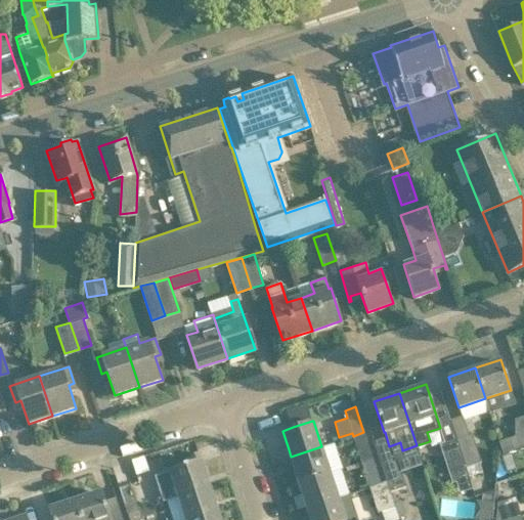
[(353,436),(361,461),(372,458),(363,432),(353,436)]
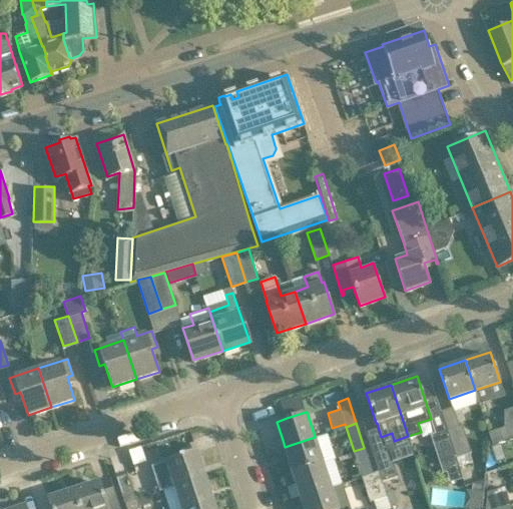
[(460,425),(448,429),(456,456),(469,451),(471,451),(462,424),(460,425)]
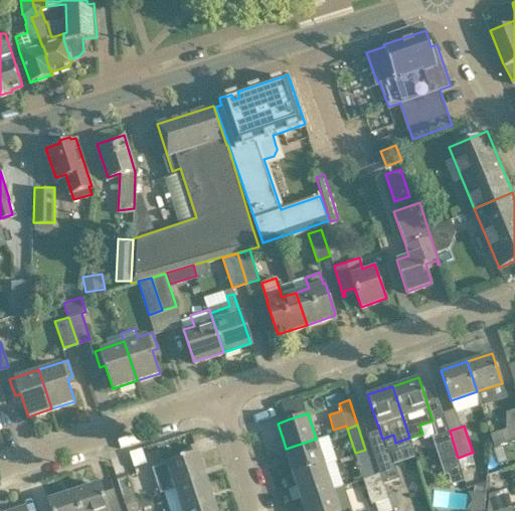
[(437,435),(434,436),(443,463),(446,472),(448,471),(461,467),(461,466),(458,458),(450,431),(449,431),(437,435)]
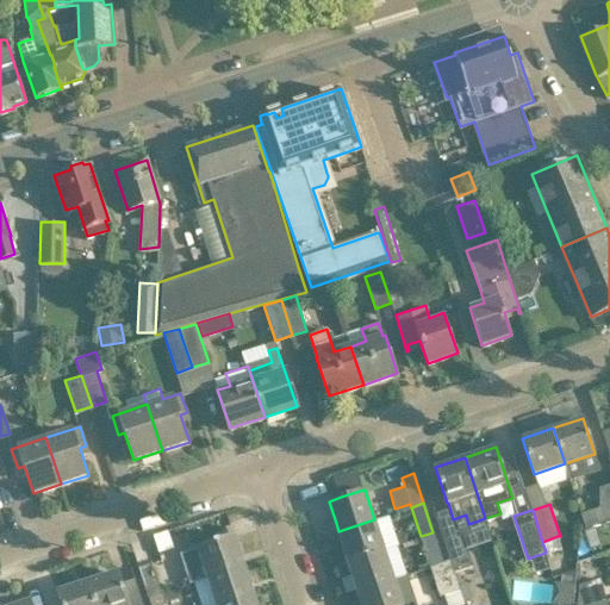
[(338,531),(348,560),(384,548),(374,519),(338,531)]
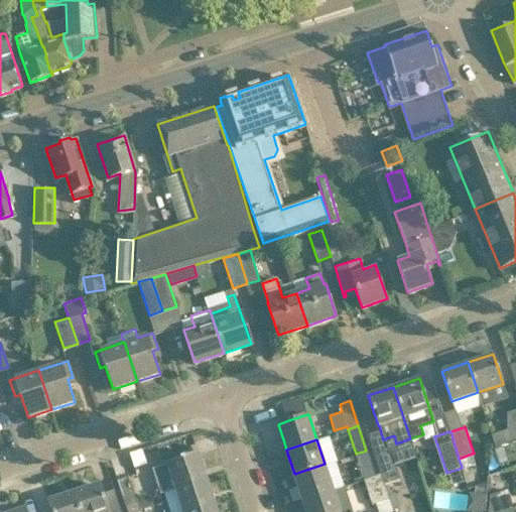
[(141,474),(151,470),(154,480),(158,479),(147,444),(133,450),(141,474)]
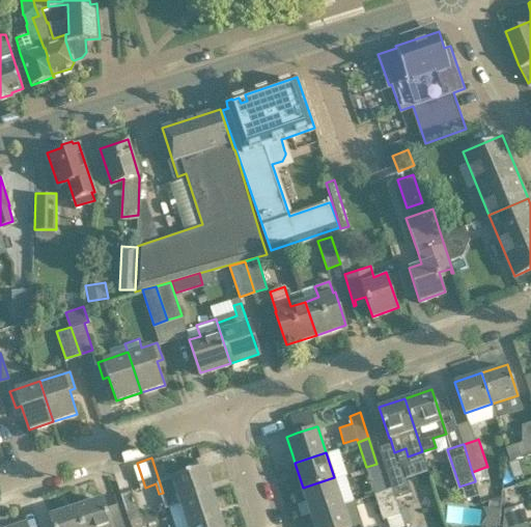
[(514,477),(524,473),(518,458),(508,461),(514,477)]
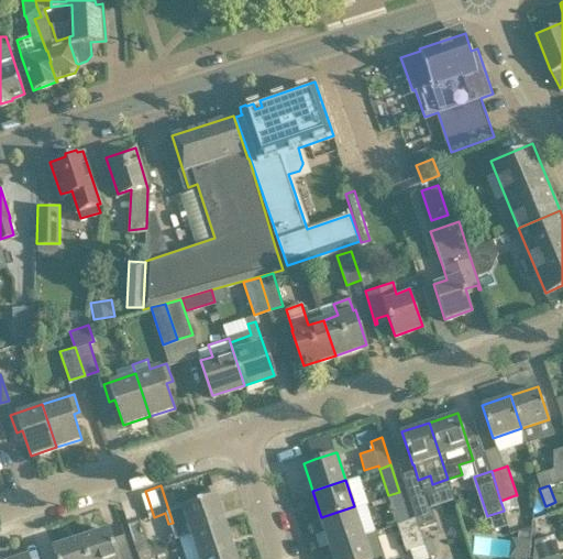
[(373,490),(366,492),(370,502),(376,500),(373,490)]
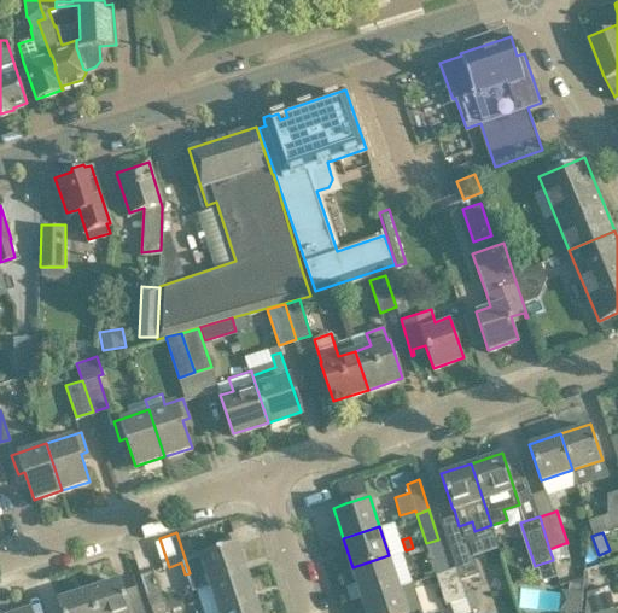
[(426,543),(436,573),(448,568),(438,539),(426,543)]
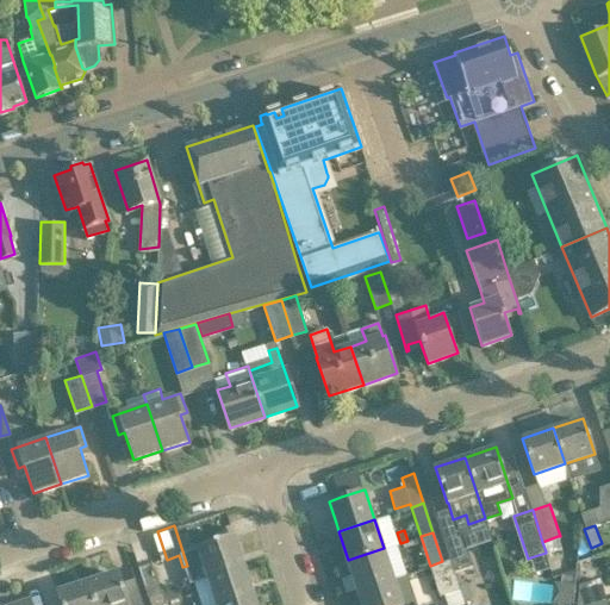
[(462,532),(443,540),(449,559),(453,571),(472,565),(462,532)]
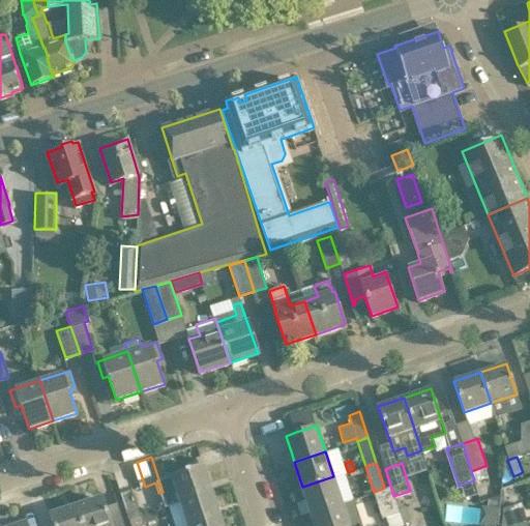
[(177,491),(163,495),(166,505),(180,500),(211,490),(203,465),(172,474),(177,491)]
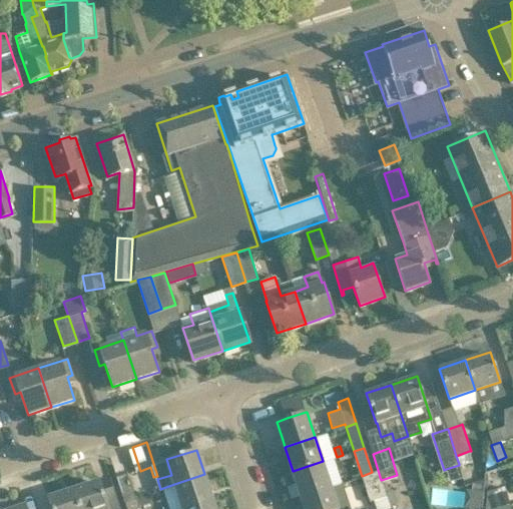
[(293,471),(301,495),(331,486),(323,461),(293,471)]
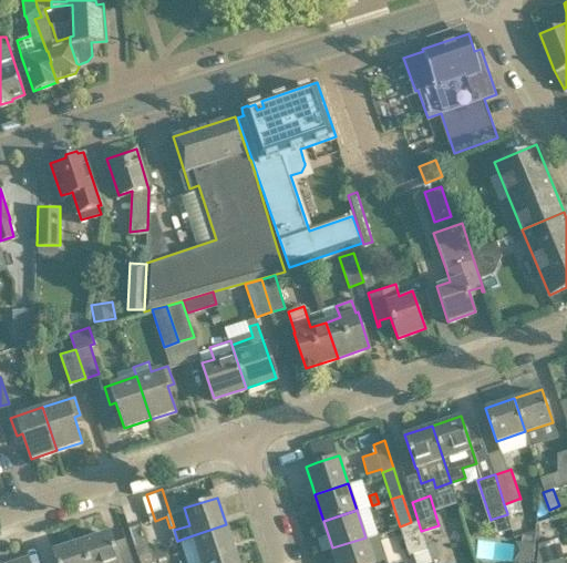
[(411,522),(400,526),(409,552),(428,546),(426,543),(423,531),(421,531),(418,520),(411,522)]
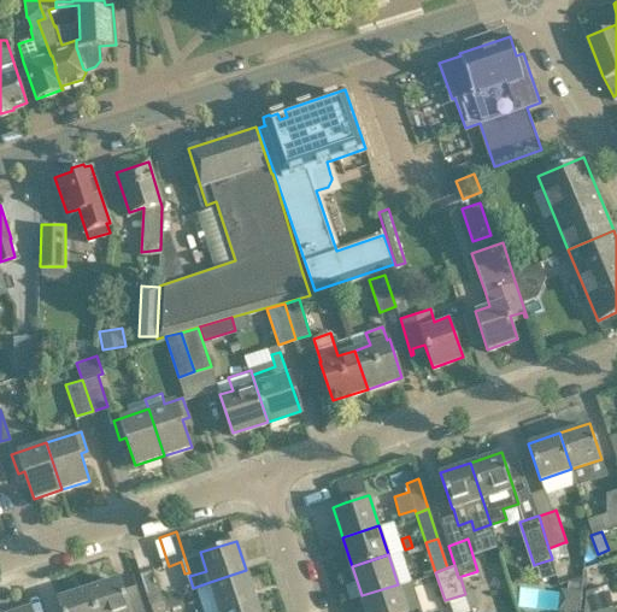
[(140,572),(150,602),(164,598),(154,568),(140,572)]
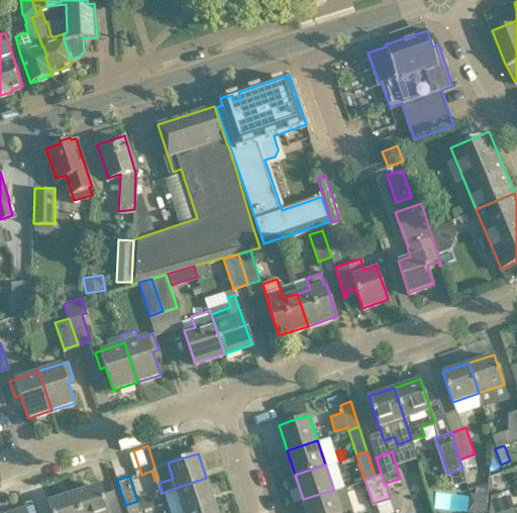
[(176,488),(184,512),(214,503),(206,478),(176,488)]
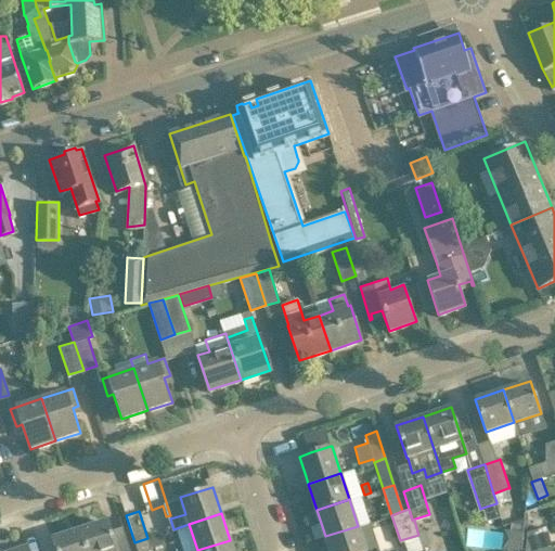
[(505,529),(503,546),(508,547),(521,547),(524,530),(524,516),(513,521),(512,530),(505,529)]
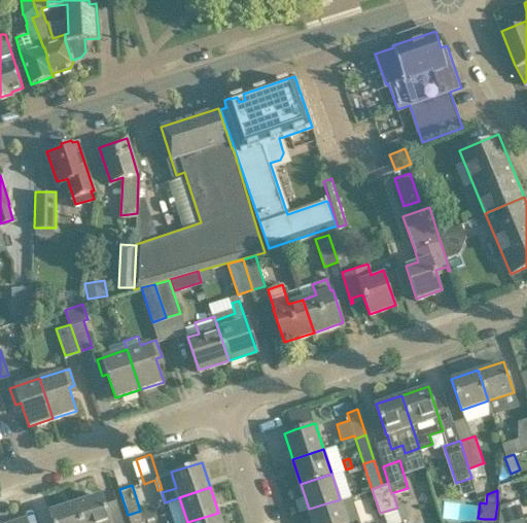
[(75,502),(82,522),(110,522),(101,493),(75,502)]
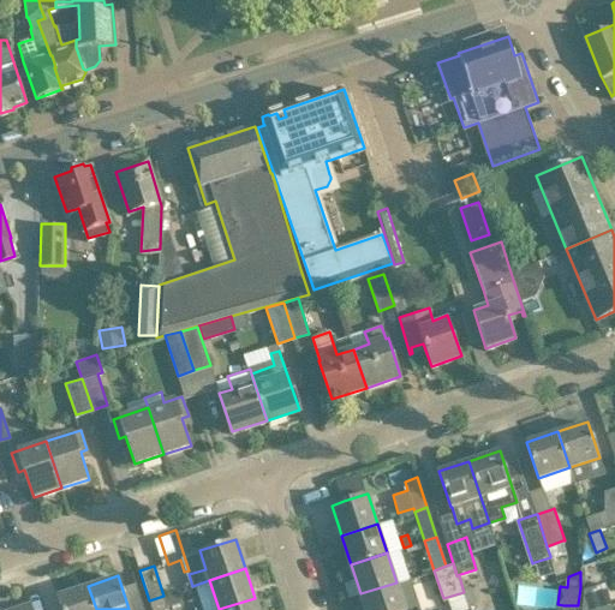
[(584,586),(581,609),(590,609),(611,604),(603,580),(584,586)]
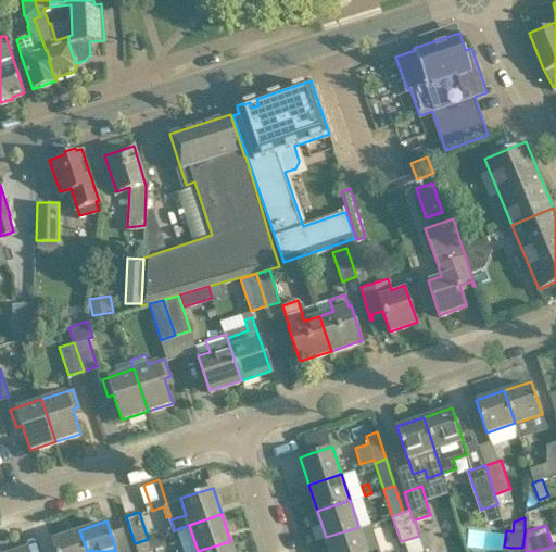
[(366,551),(358,527),(326,537),(330,551),(366,551)]
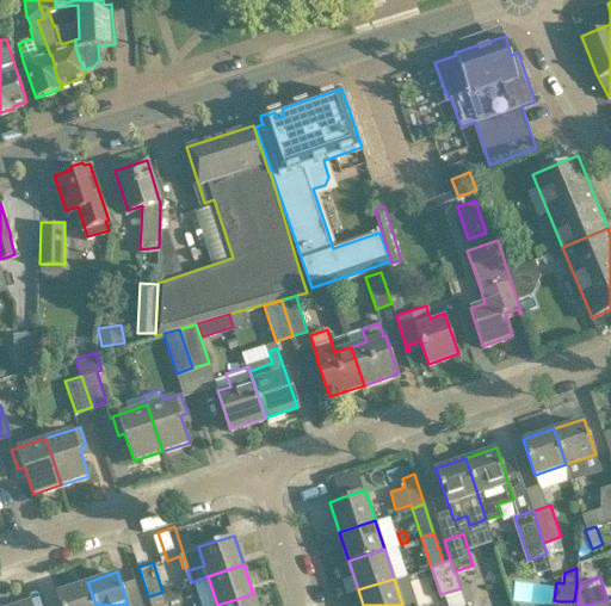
[(468,581),(460,585),(461,588),(466,600),(474,598),(468,581)]
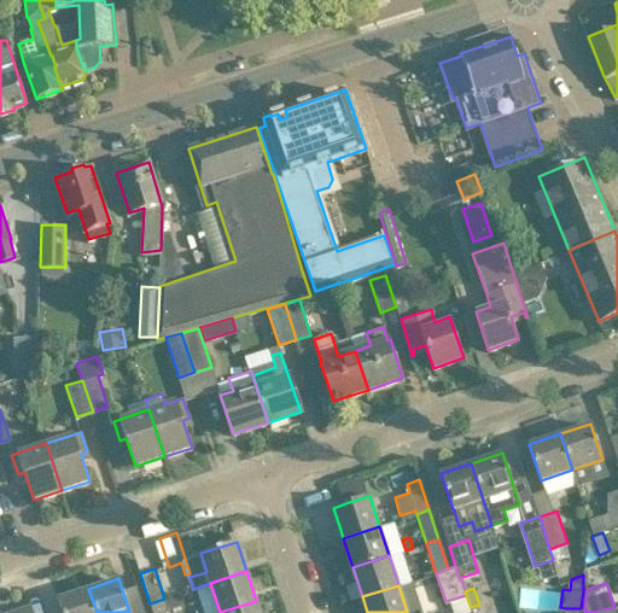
[(97,612),(88,589),(58,599),(63,612),(97,612)]
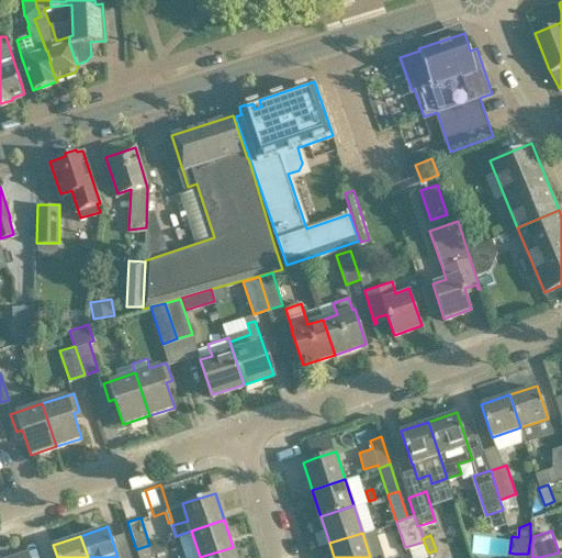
[(136,549),(138,557),(153,557),(149,545),(136,549)]
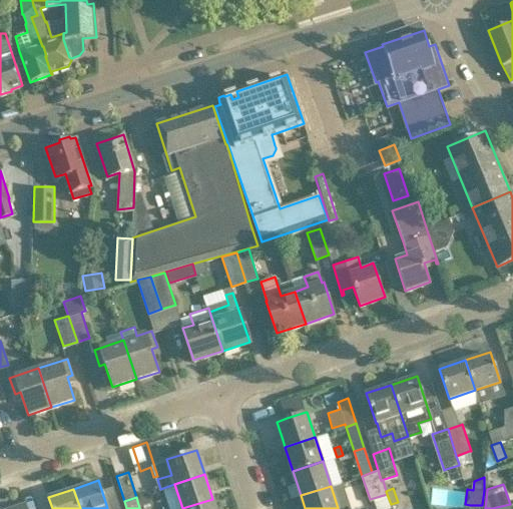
[(215,508),(212,499),(182,508),(215,508)]
